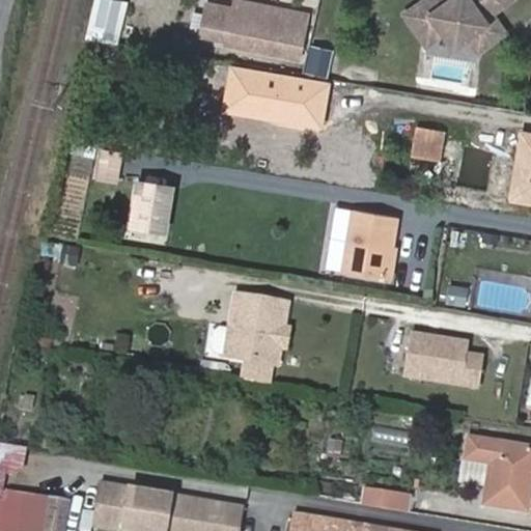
[(131,0),(99,0),(90,35),(121,40),(131,0)]
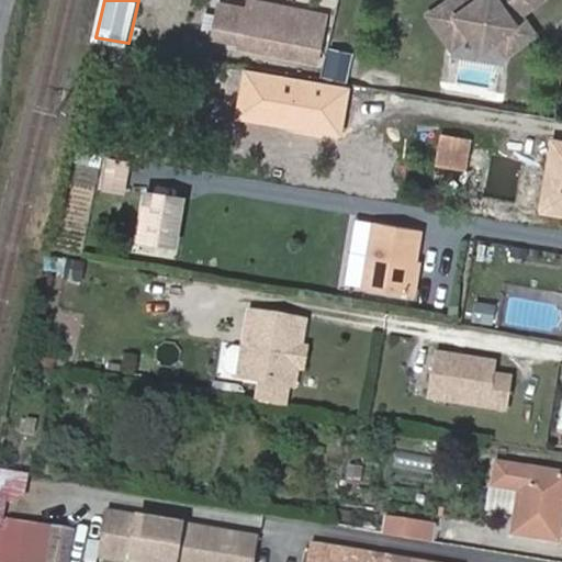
[(242,40),(249,7),(218,0),(211,32),(242,40)]
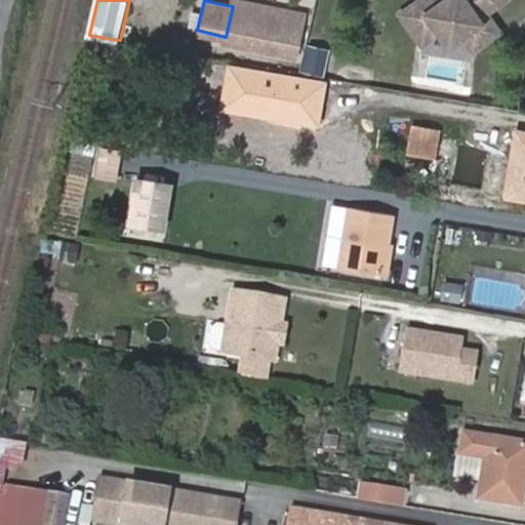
[(305,15),(239,0),(234,0),(225,42),(295,57),(305,15)]
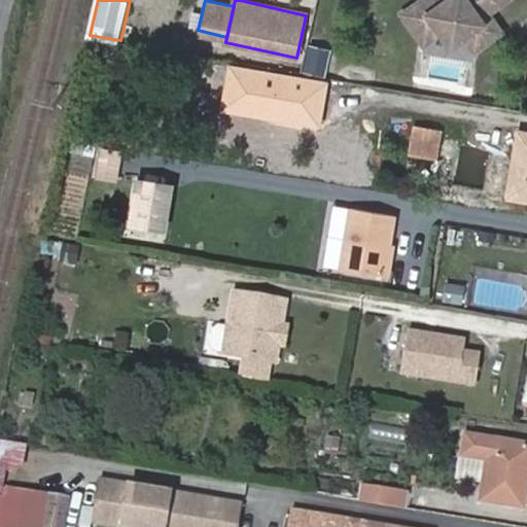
[(413,0),(395,11),(420,49),(438,38),(448,51),(465,40),(475,54),(505,34),(491,12),(510,0),(413,0)]
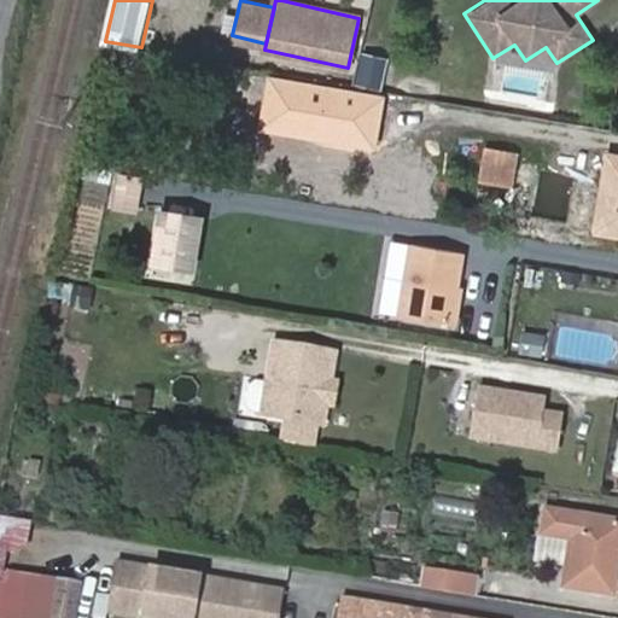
[(354,86),(383,89),(386,54),(357,52),(354,86)]
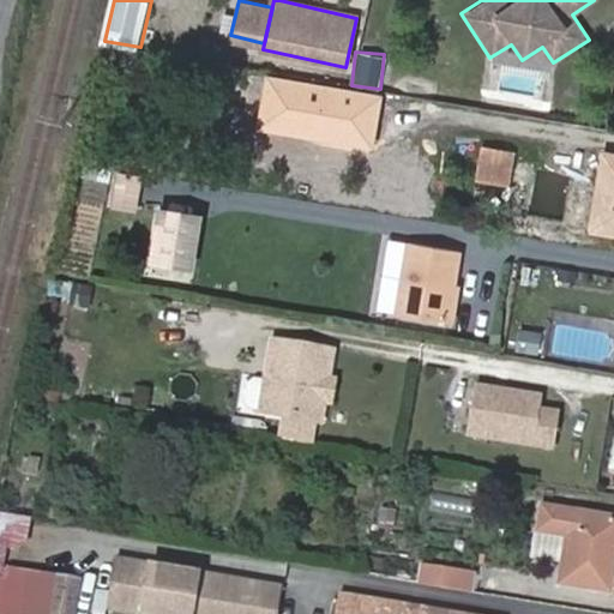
[(384,95),(268,76),(258,132),(374,151),(384,95)]
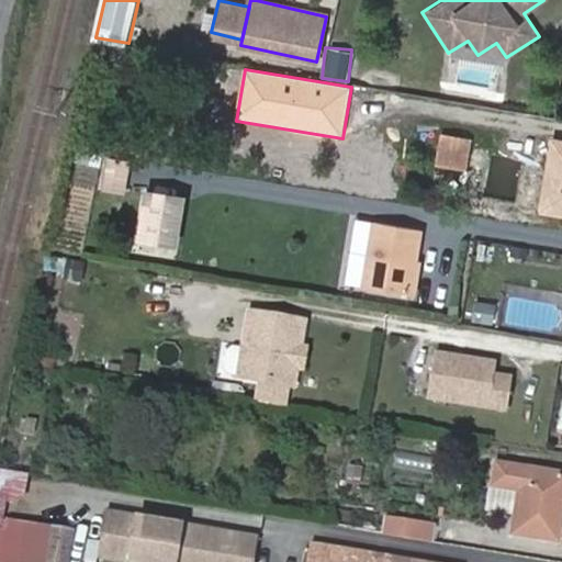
[(469,138),(425,131),(419,158),(464,166),(469,138)]
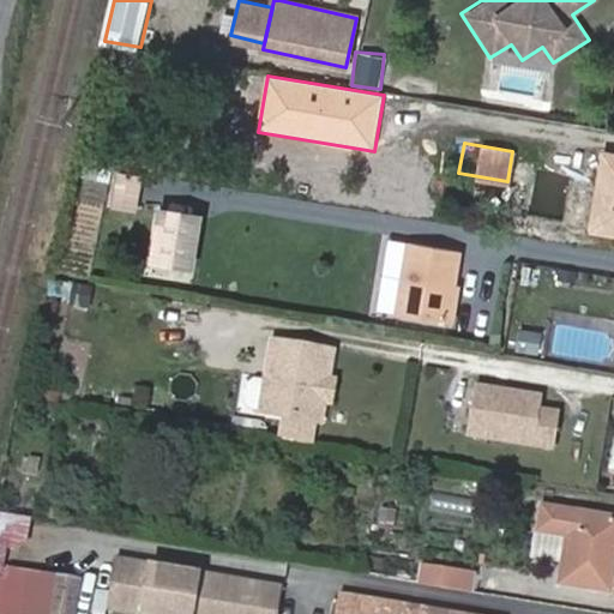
[(590,226),(613,229),(613,150),(602,148),(590,226)]
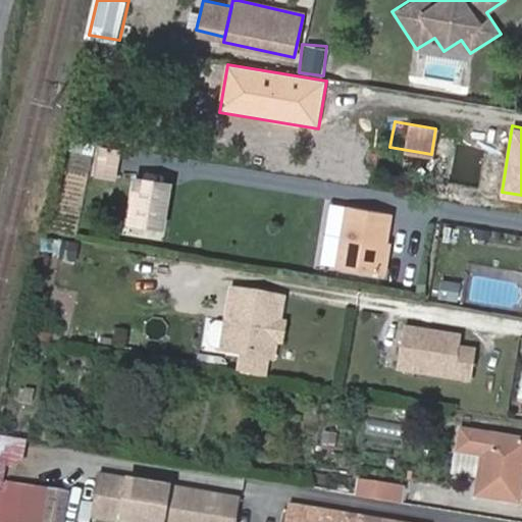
[(163,243),(172,184),(135,177),(125,237),(163,243)]
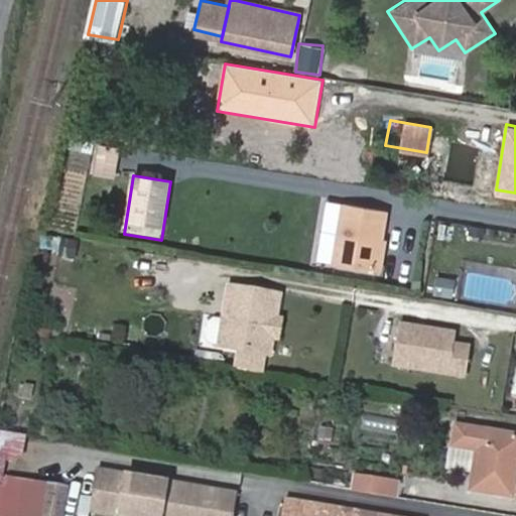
[(376,267),(384,208),(344,202),(334,261),(376,267)]
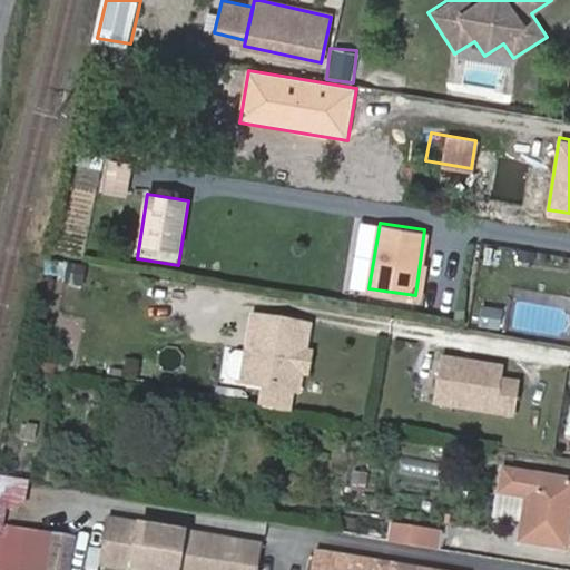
[(62,282),(81,286),(86,265),(67,262),(62,282)]
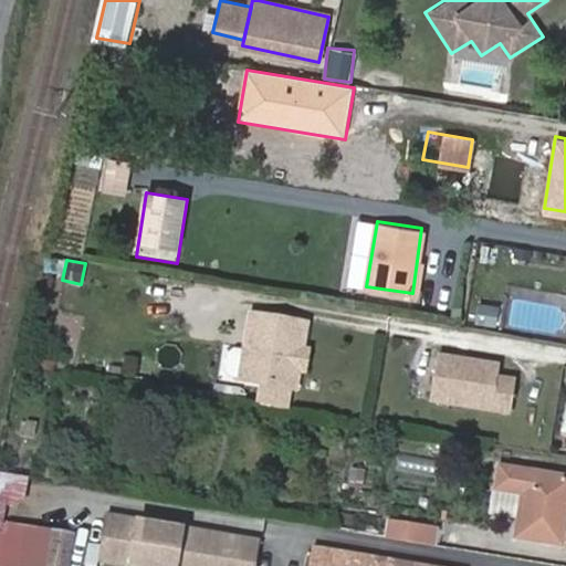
[(493,327),(499,307),(478,301),(472,321),(493,327)]
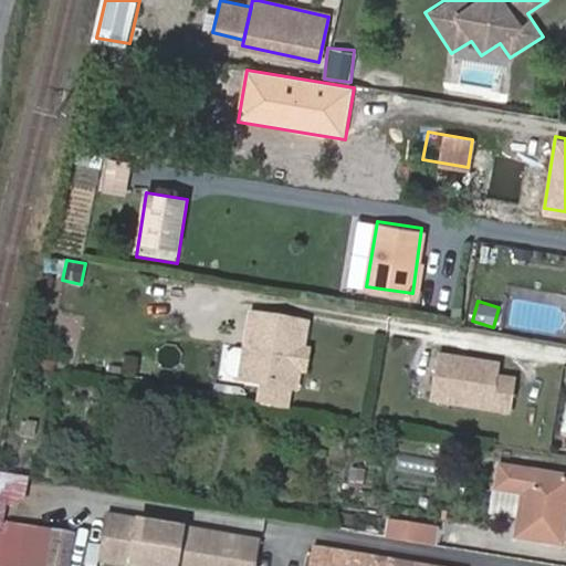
[(248,313),(237,379),(259,383),(286,387),(292,388),(302,323),(248,313)]
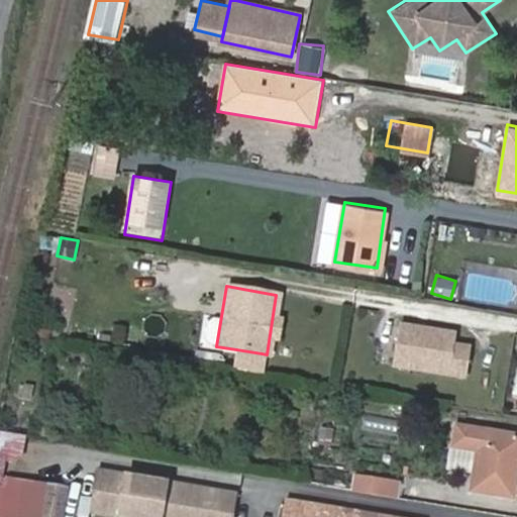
[(451,353),(452,343),(395,333),(388,372),(462,385),(467,355),(451,353)]
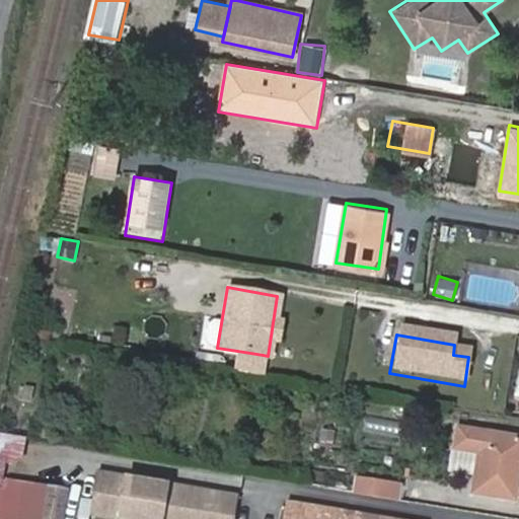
[(237,351),(235,366),(260,370),(263,355),(237,351)]
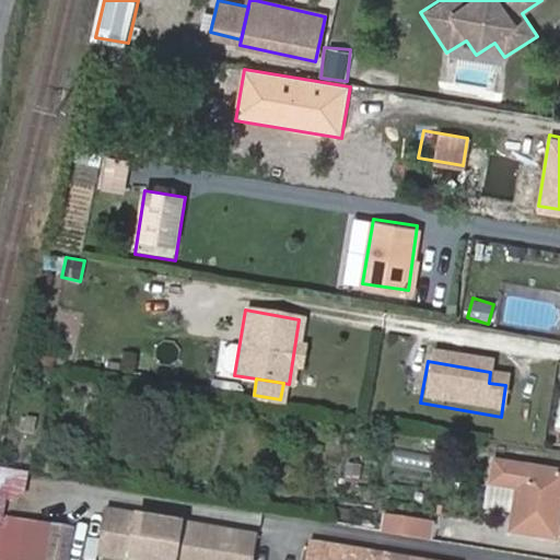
[(510,527),(556,535),(559,506),(559,467),(493,455),(488,483),(516,489),(510,527)]
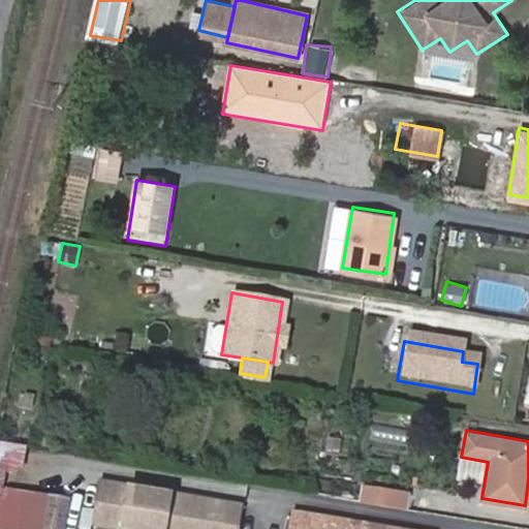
[(7,484),(10,466),(26,469),(30,443),(0,438),(0,523),(1,524),(7,484)]
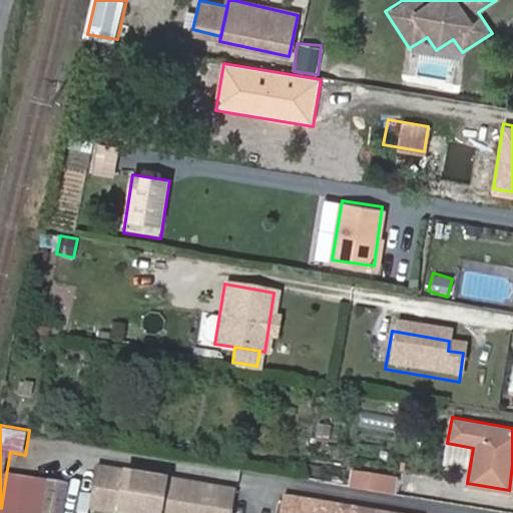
[(94,462),(88,501),(157,512),(228,512),(233,485),(94,462)]
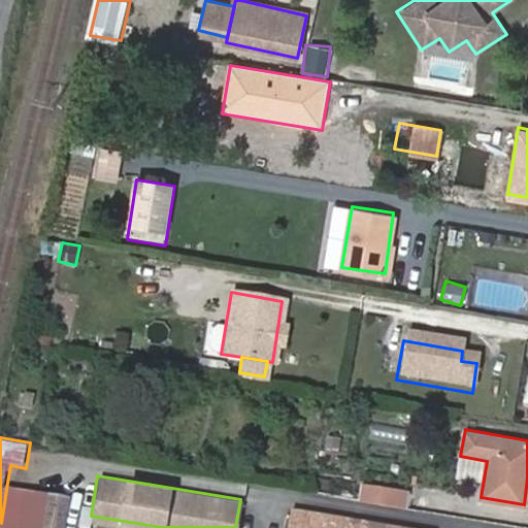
[(376,481),(372,498),(406,505),(409,486),(376,481)]
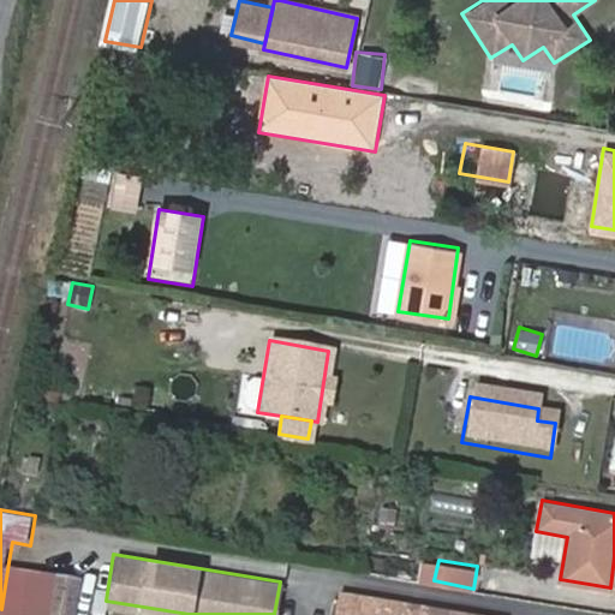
[(1,609),(22,613),(29,565),(9,562),(1,609)]
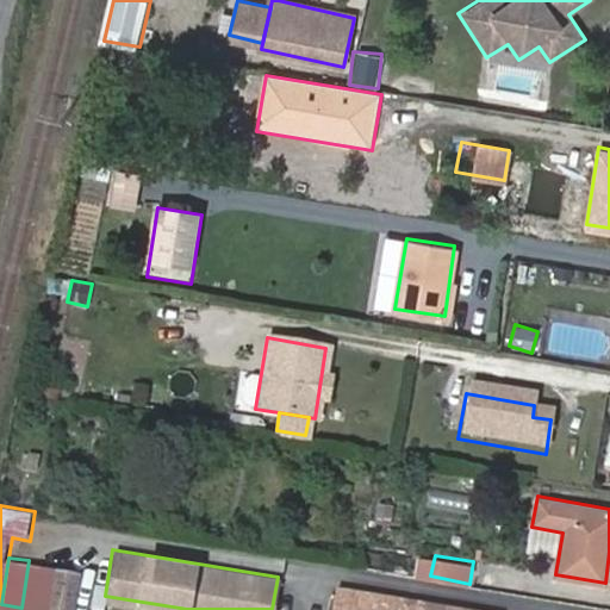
[(38,609),(48,609),(55,565),(29,560),(22,608),(38,609)]
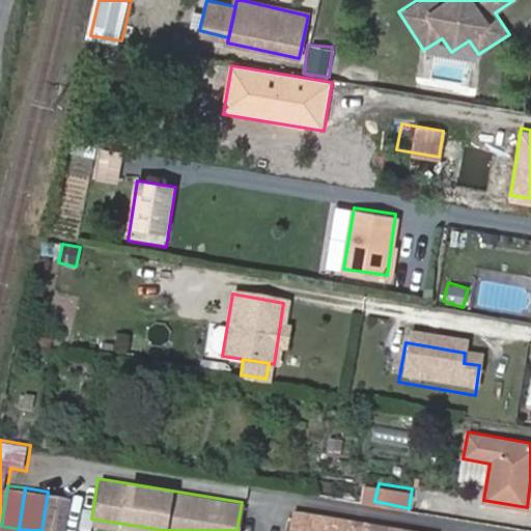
[(42,530),(60,530),(66,495),(48,492),(42,530)]
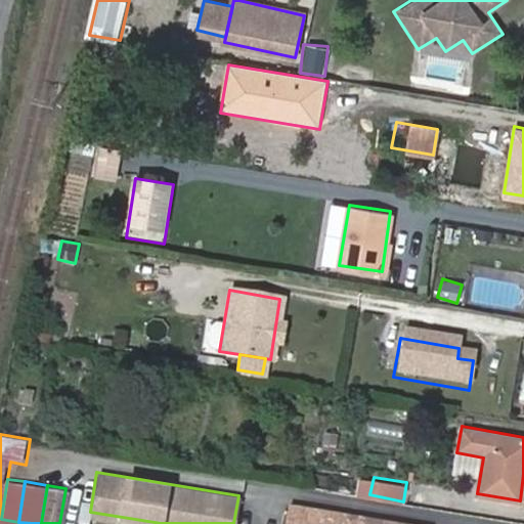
[(413,523),(293,505),(289,523),(413,523)]
